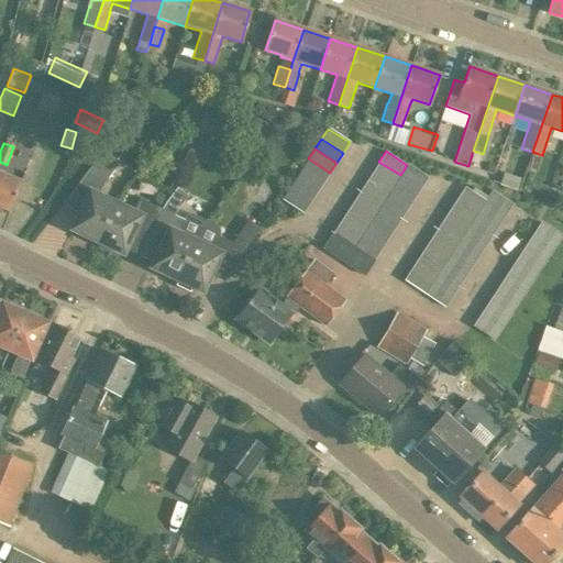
[(72,230),(97,242),(117,201),(99,194),(101,186),(120,162),(102,153),(66,199),(83,207),(72,230)]
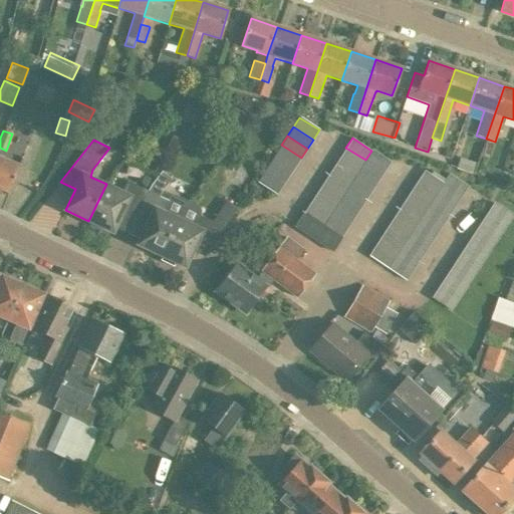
[(281,145),(275,155),(295,168),(301,158),(281,145)]
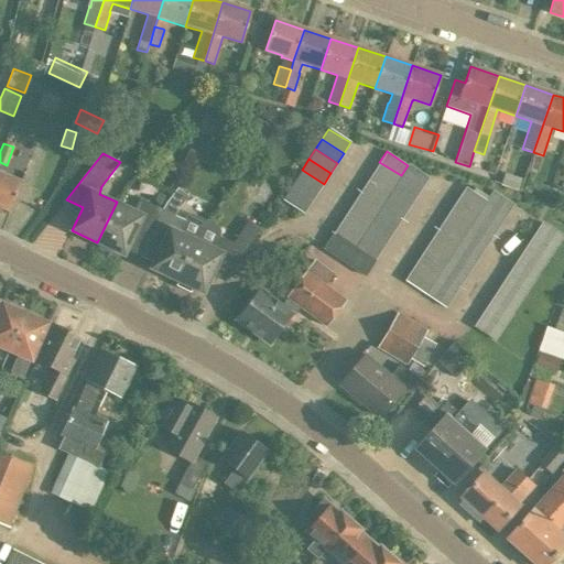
[(379,162),(372,172),(394,186),(401,175),(379,162)]
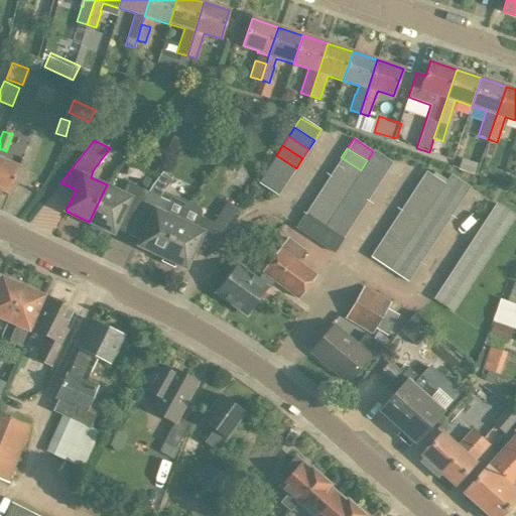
[(373,151),(367,160),(386,173),(393,162),(373,150),(373,151)]
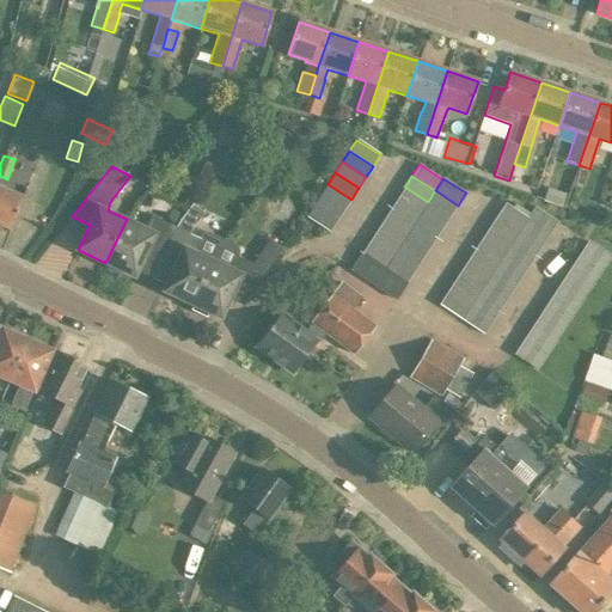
[(0,187),(0,221),(12,227),(28,187),(20,183),(17,194),(0,187)]
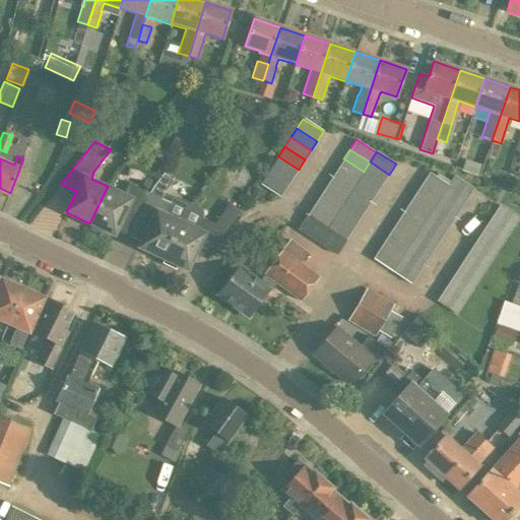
[(278,156),(272,166),(293,179),(299,170),(278,156)]
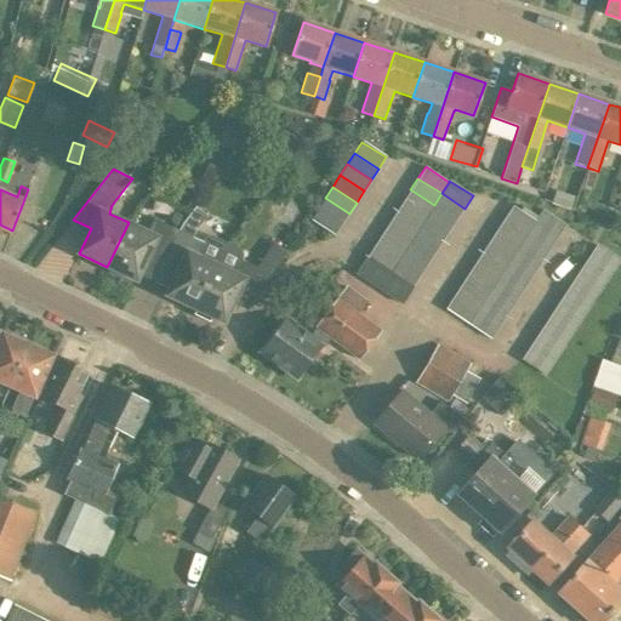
[(410,189),(403,201),(427,216),(434,205),(410,189)]
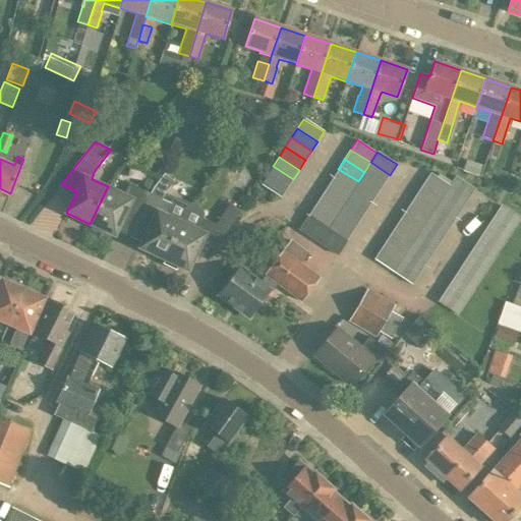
[(370,162),(364,172),(384,184),(390,175),(370,162)]
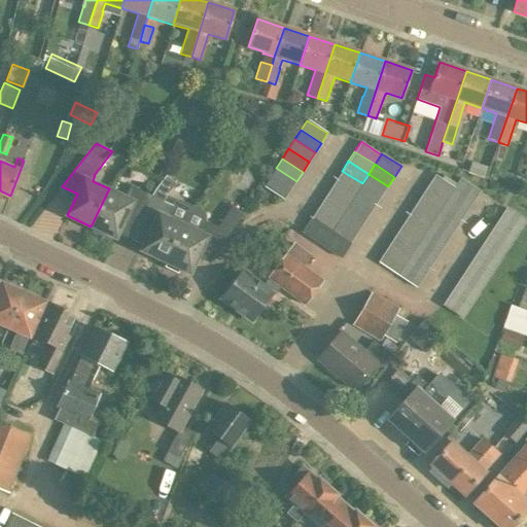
[(276,168),(270,177),(290,190),(296,181),(276,168)]
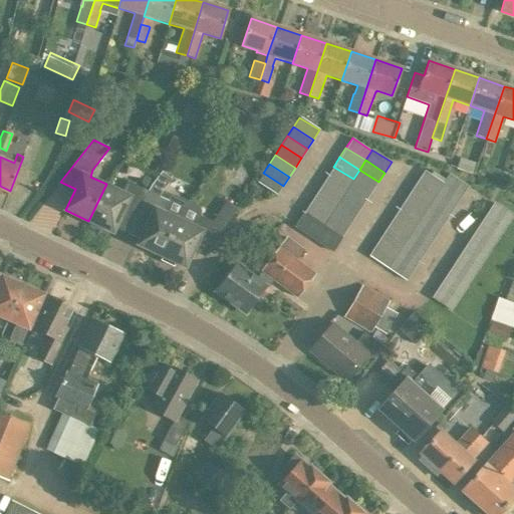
[(333,167),(327,176),(347,188),(353,179),(333,167)]
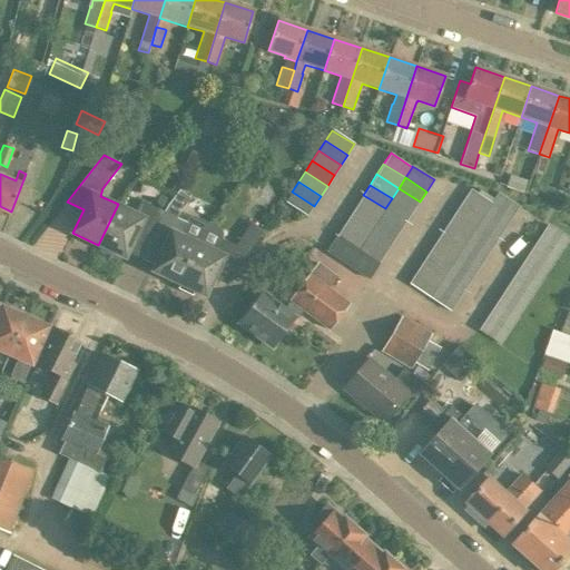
[(399,188),(392,198),(413,212),(420,202),(399,188)]
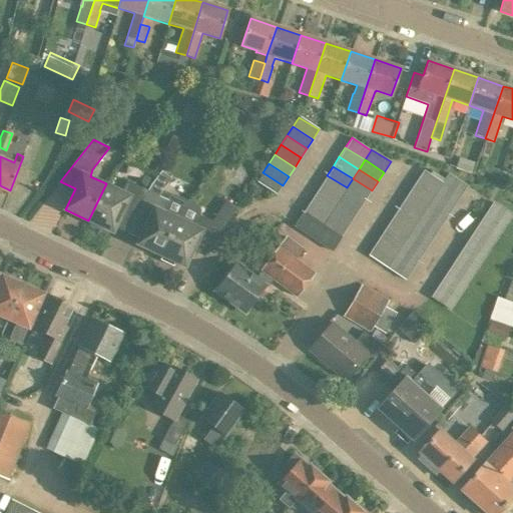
[(424,170),(417,180),(435,192),(441,183),(442,182),(424,170)]
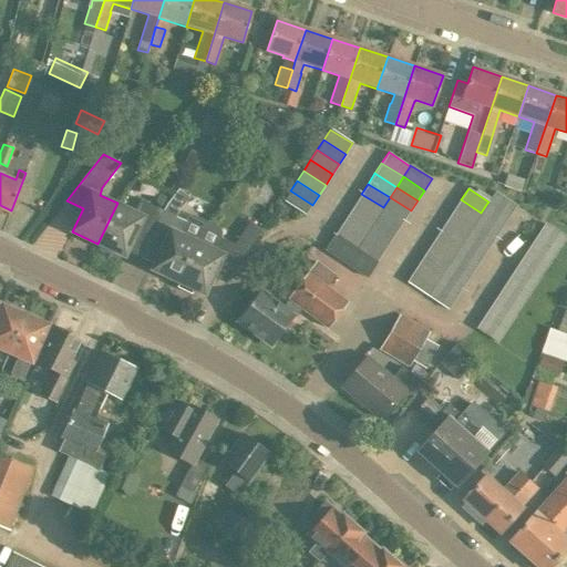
[(169,202),(179,209),(189,197),(179,189),(169,202)]
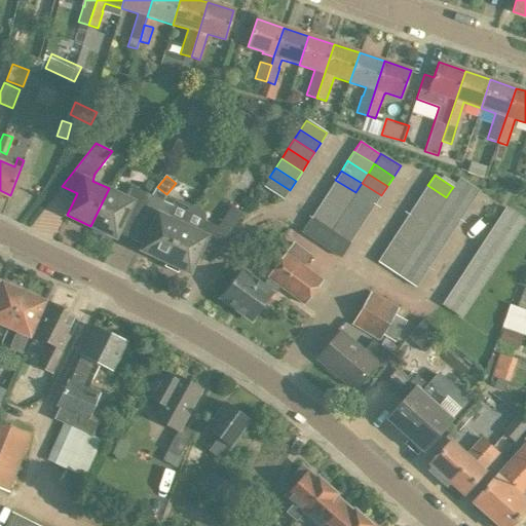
[(290,190),(269,177),(263,186),(284,199),(290,190)]
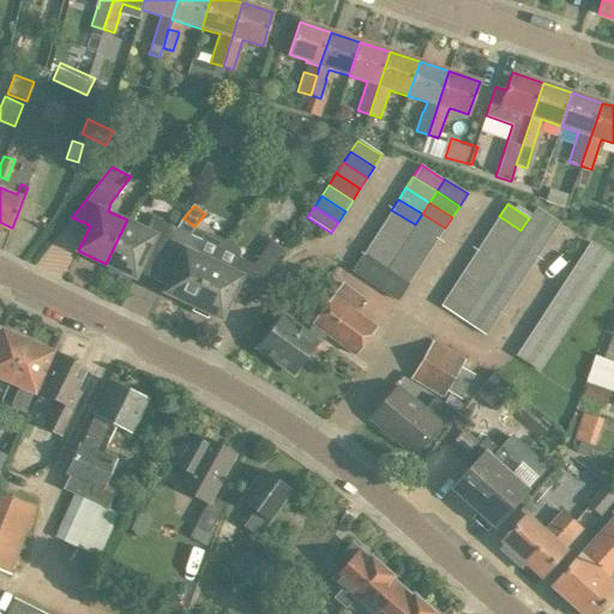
[(535,208),(529,218),(528,220),(552,234),(559,223),(535,208)]
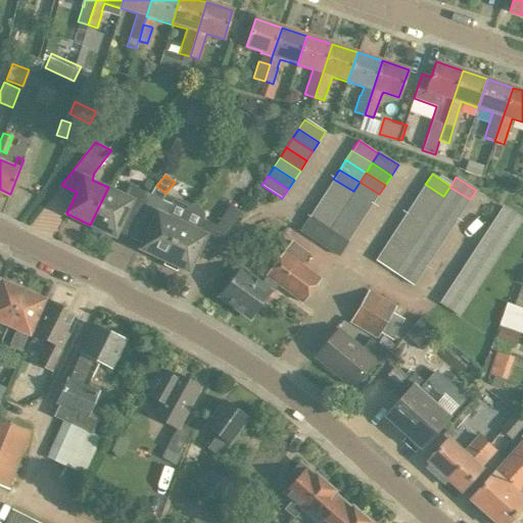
[(333,179),(327,188),(346,201),(353,191),(333,179)]
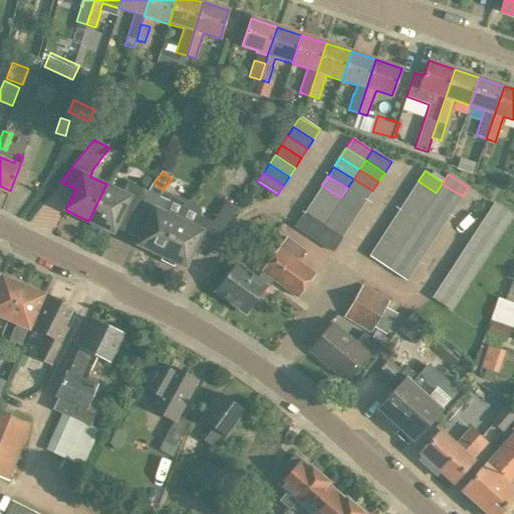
[(353,179),(347,188),(366,201),(372,191),(353,179)]
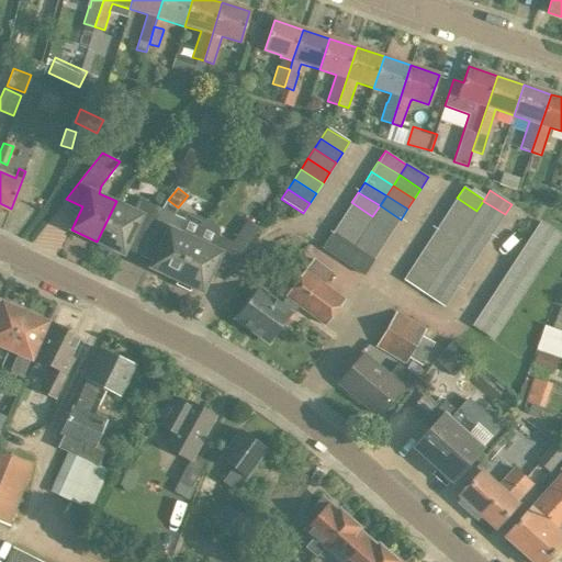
[(135,233),(147,238),(161,209),(138,198),(132,209),(116,201),(97,242),(124,255),(135,233)]
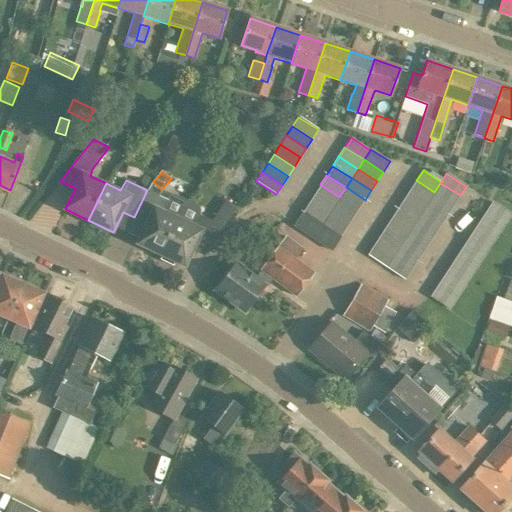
[(416,180),(410,189),(428,201),(434,192),(416,180)]
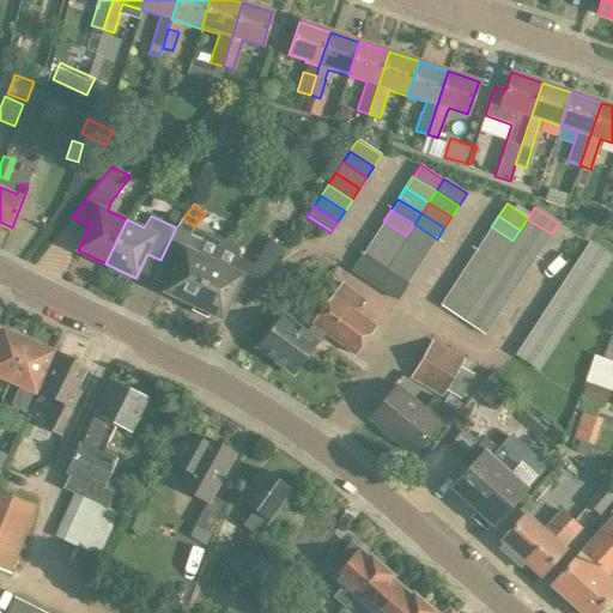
[(527,219),(520,230),(544,246),(551,234),(527,219)]
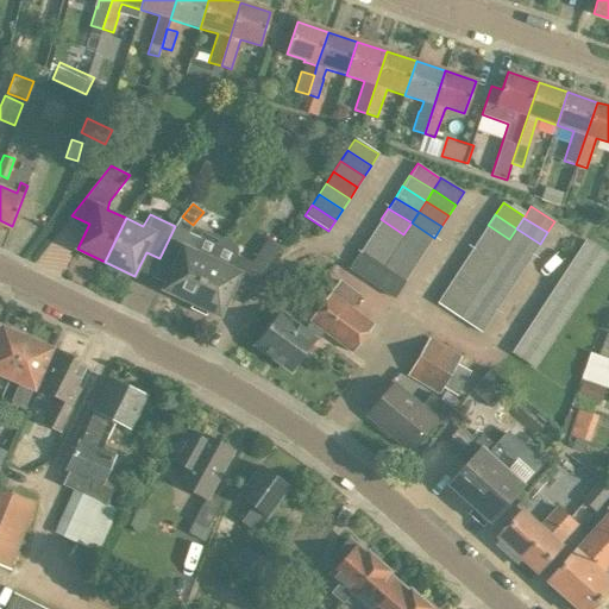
[(381,219),(374,231),(396,245),(403,234),(381,219)]
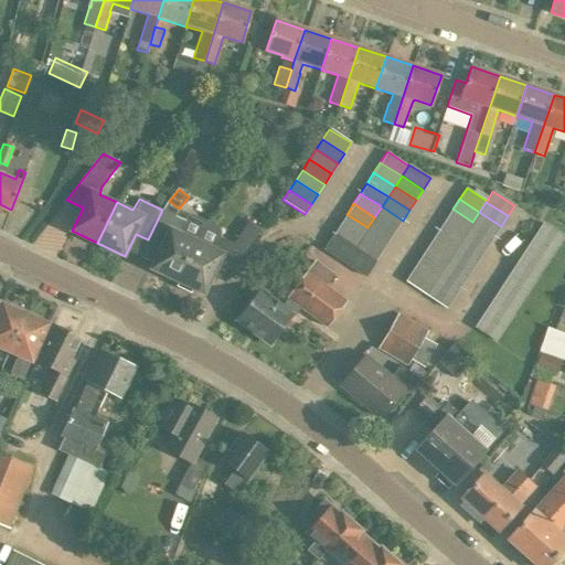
[(382,206),(374,217),(396,231),(403,221),(382,206)]
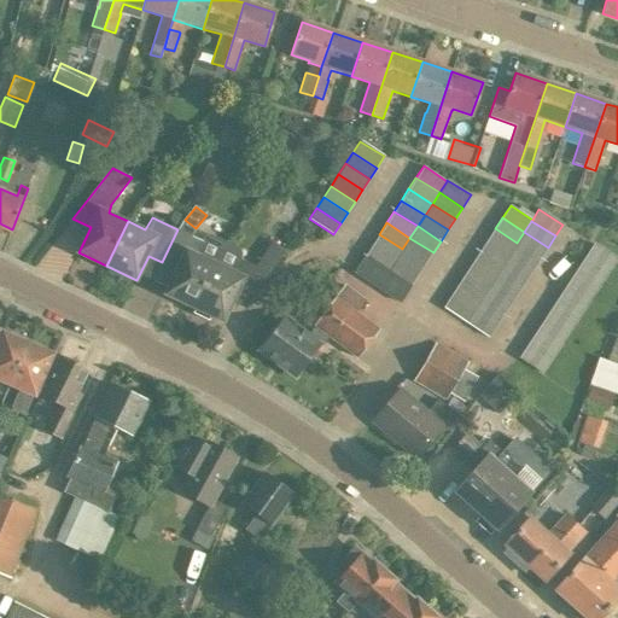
[(495,228),(488,240),(509,255),(517,243),(495,228)]
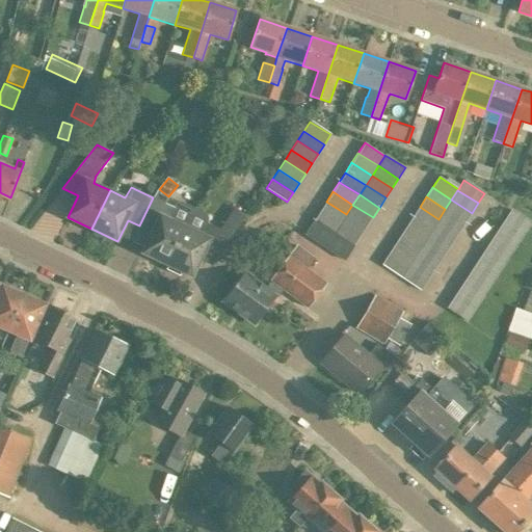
[(153,197),(139,225),(152,232),(145,246),(142,254),(166,265),(185,227),(168,218),(174,208),(165,204),(155,198),(153,197)]
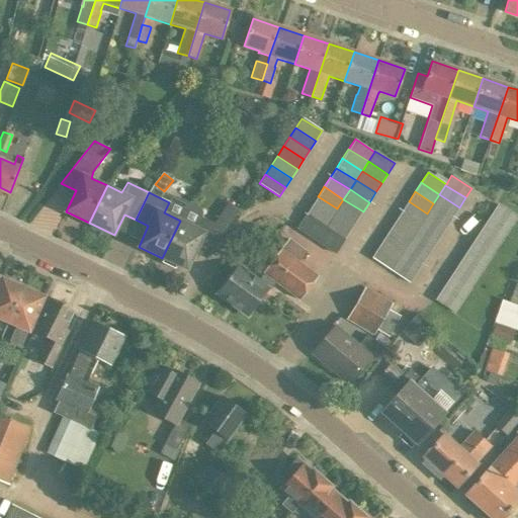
[(439,194),(433,203),(452,217),(459,207),(439,194)]
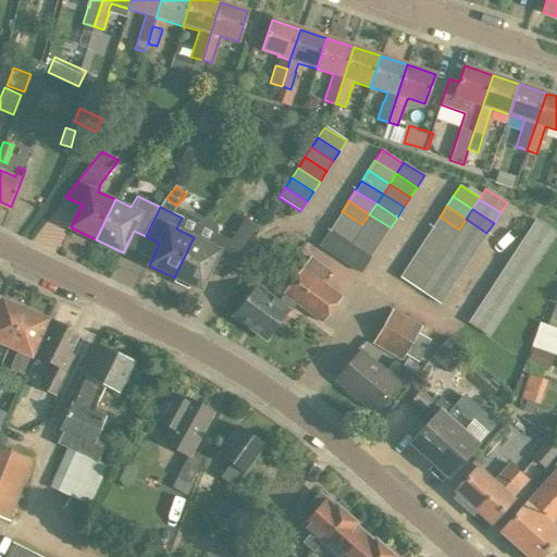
[(342,211),(335,221),(356,235),(362,224),(342,211)]
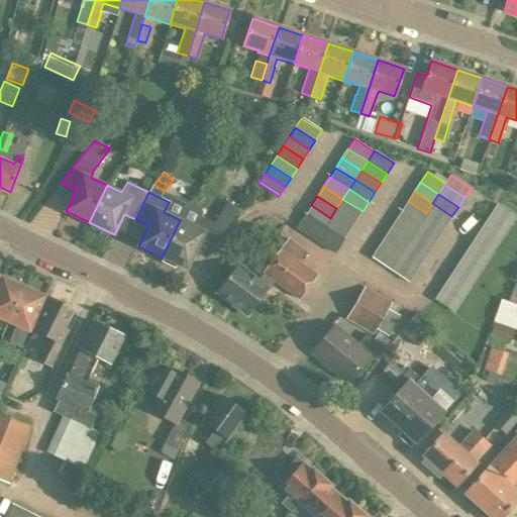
[(342,199),(336,208),(356,221),(363,211),(342,199)]
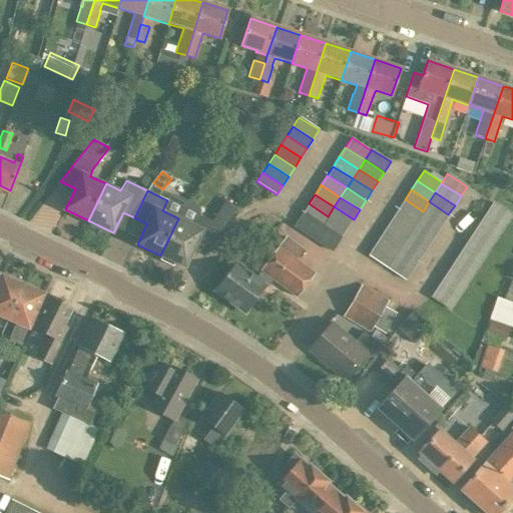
[(405,199),(399,208),(417,220),(423,211),(405,199)]
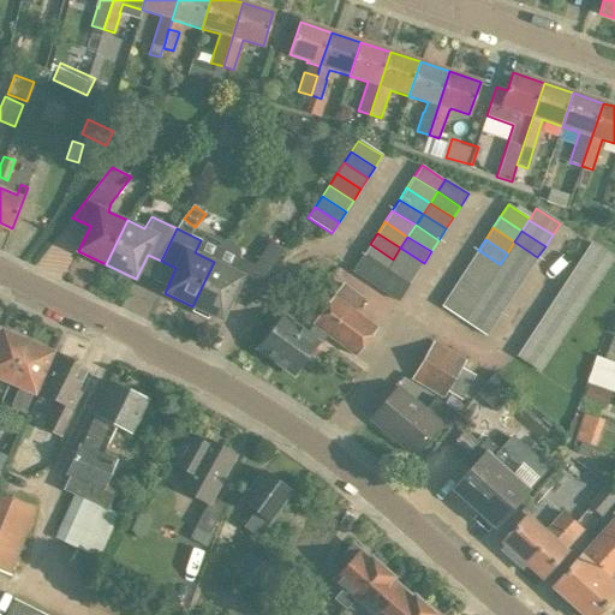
[(255,264),(254,264),(267,274),(284,249),(270,240),(255,264)]
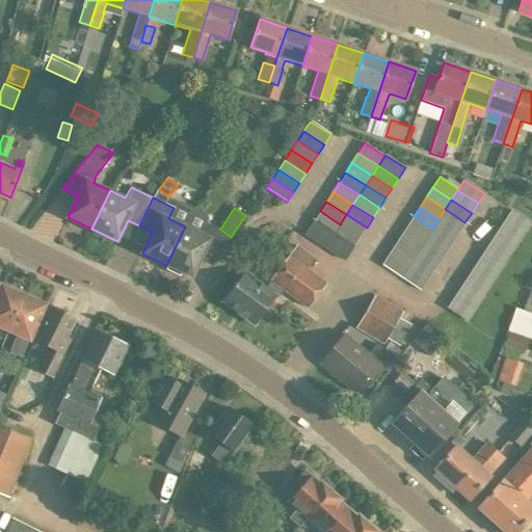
[(445,209),(439,219),(458,233),(464,222),(445,209)]
